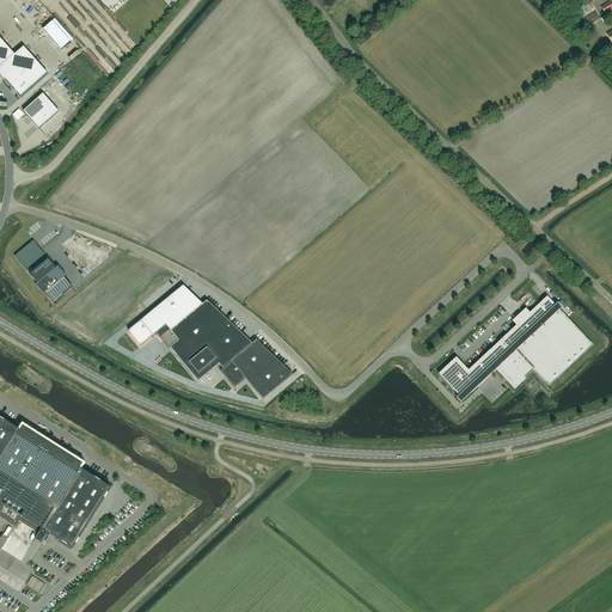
[(606,14),(611,10),(611,0),(605,4),(601,7),(606,14)]
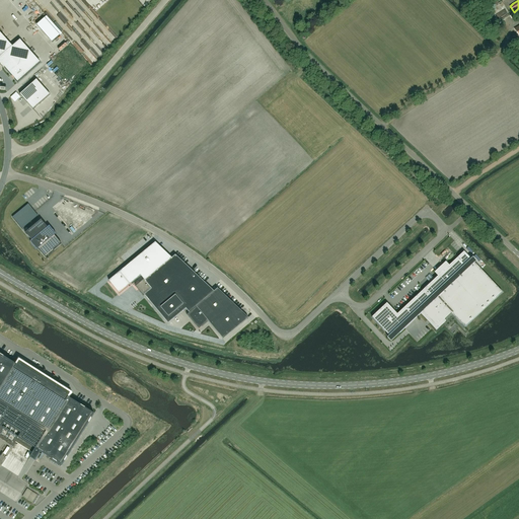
[(508,13),(505,8),(507,7),(504,2),(494,7),(500,17),(508,13)]
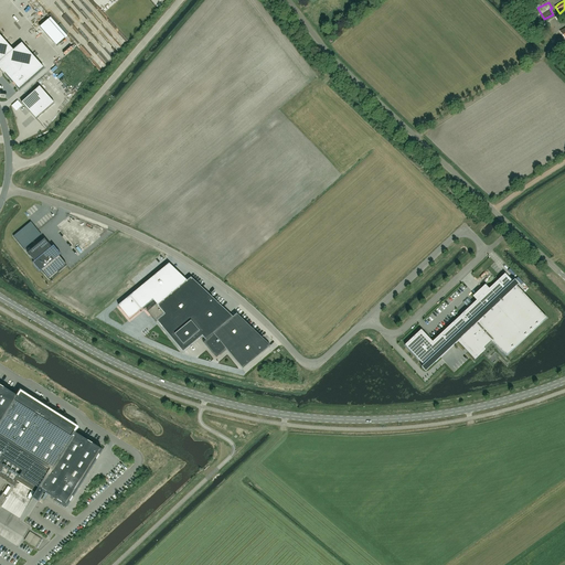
[(49,20),(40,28),(56,46),(65,39),(49,20)]
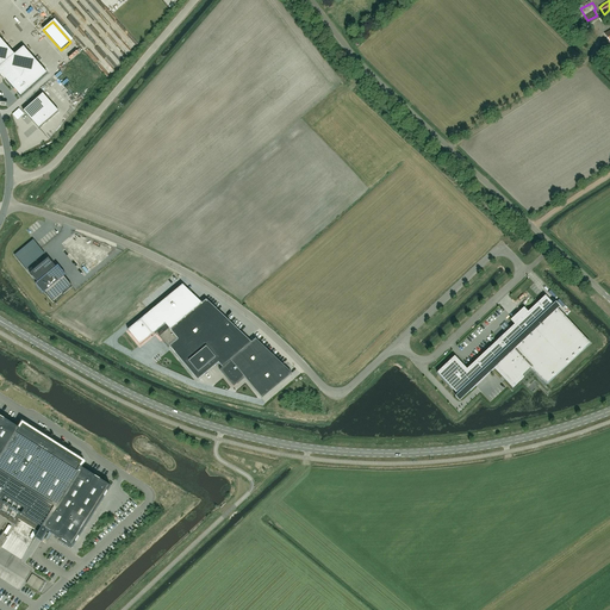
[(0,37),(0,68),(16,55),(14,55),(0,37)]
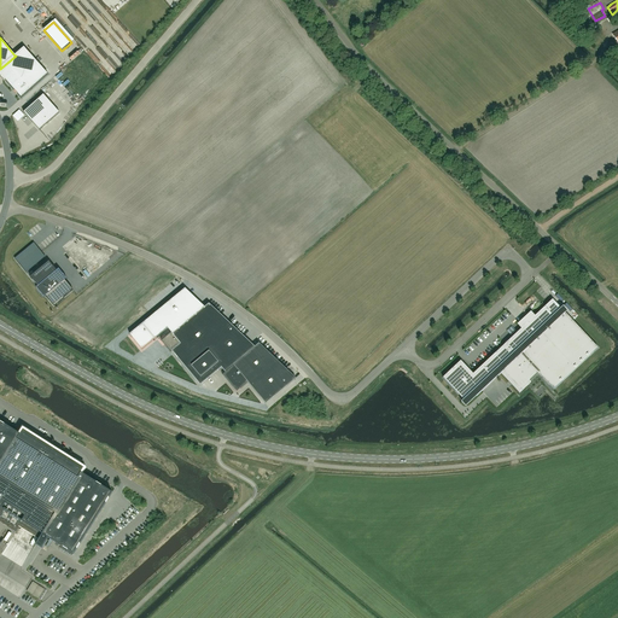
[(16,56),(0,69),(0,74),(22,99),(48,75),(24,47),(15,56),(16,56)]
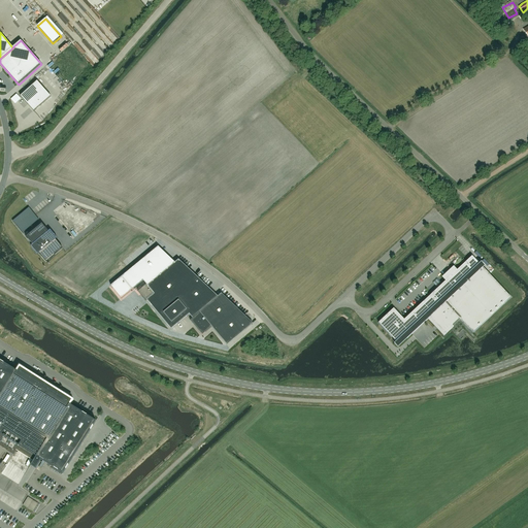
[(37,81),(20,96),(34,111),(51,97),(37,81)]
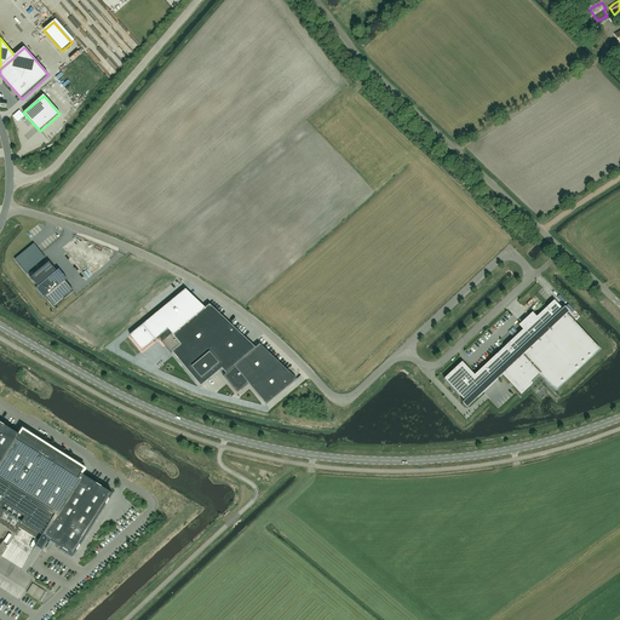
[(19,110),(12,116),(17,122),(24,116),(19,110)]
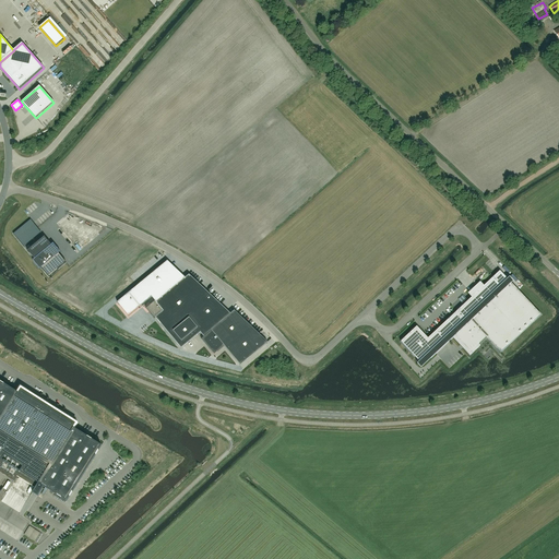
[(18,236),(34,222),(30,216),(13,230),(18,236)]
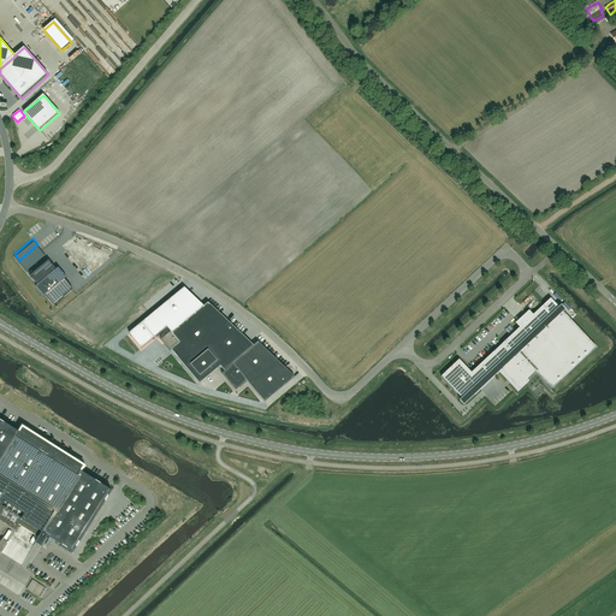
[(72,289),(65,280),(66,278),(59,268),(57,270),(49,260),(30,277),(37,285),(36,288),(45,297),(46,296),(54,304),(54,306),(64,298),(64,297),(72,289)]
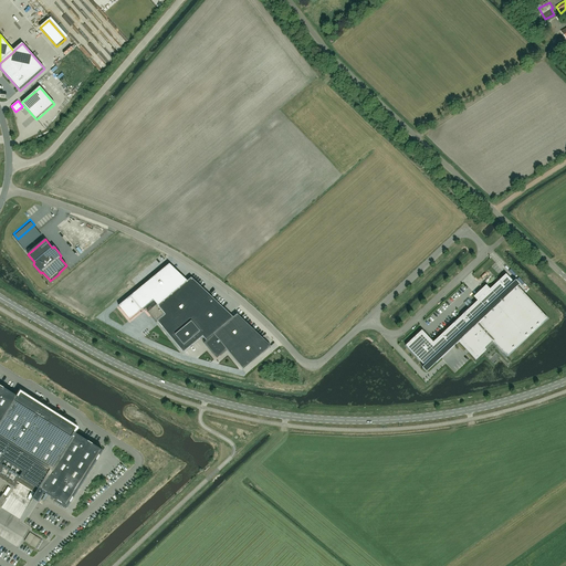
[(492,342),(494,343),(507,357),(548,320),(506,274),(433,343),(422,331),(406,346),(425,367),(432,359),(437,363),(460,343),(461,342),(477,357),(492,342)]
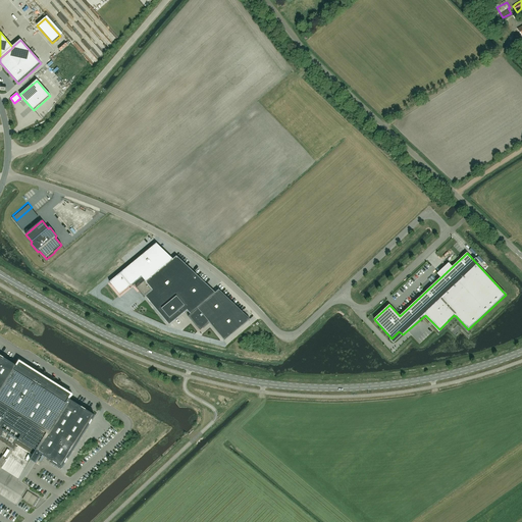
[(146,282),(145,281),(137,289),(144,298),(145,297),(156,310),(197,275),(176,257),(146,282)]
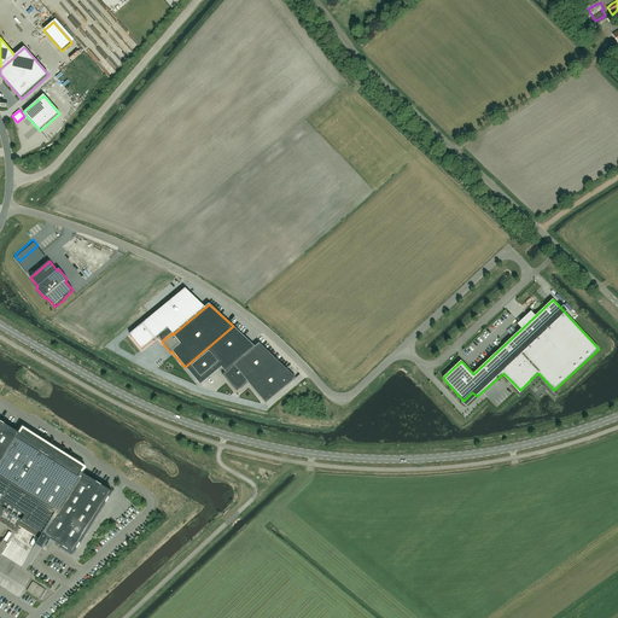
[(520,321),(528,314),(524,310),(517,318),(520,321)]
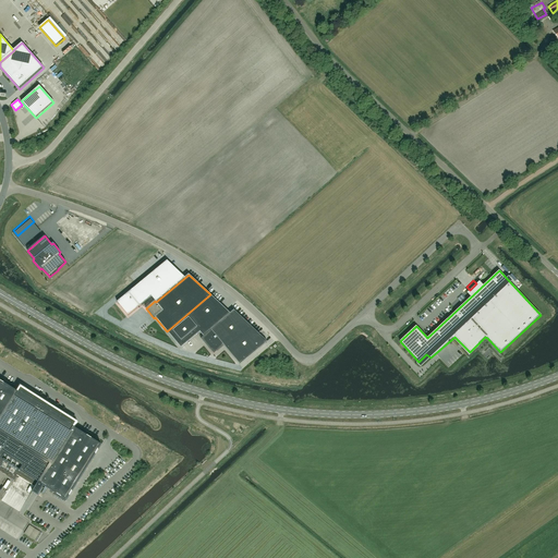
[(167,331),(181,348),(199,332),(204,337),(201,339),(210,350),(211,349),(214,352),(217,350),(218,351),(225,346),(240,365),(267,342),(234,311),(230,314),(210,294),(167,331)]
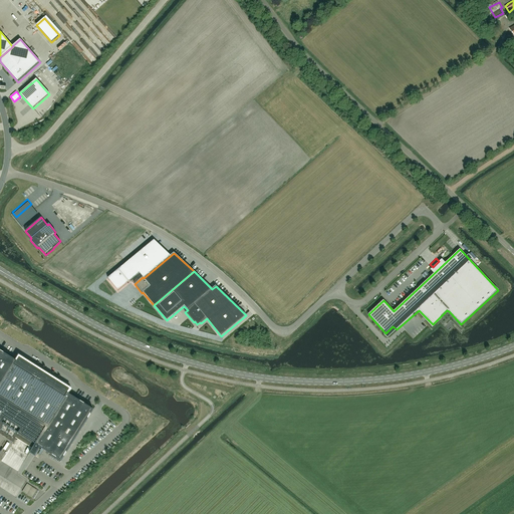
[(430,329),(433,326),(426,321),(424,323),(430,329)]
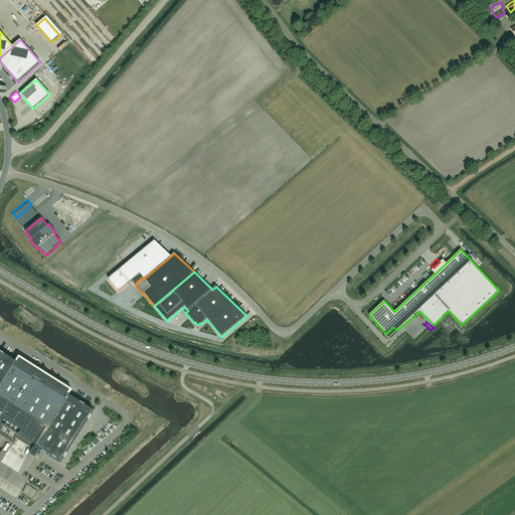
[(44,372),(19,356),(16,361),(0,351),(0,435),(13,444),(16,438),(33,449),(30,454),(34,457),(40,449),(61,462),(94,410),(68,394),(71,389),(49,375),(49,376),(44,373),(44,372)]
